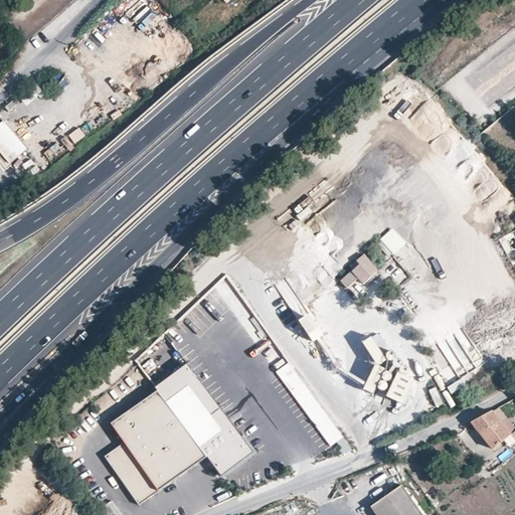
[(151,37),(165,27),(156,15),(142,26),(151,37)]
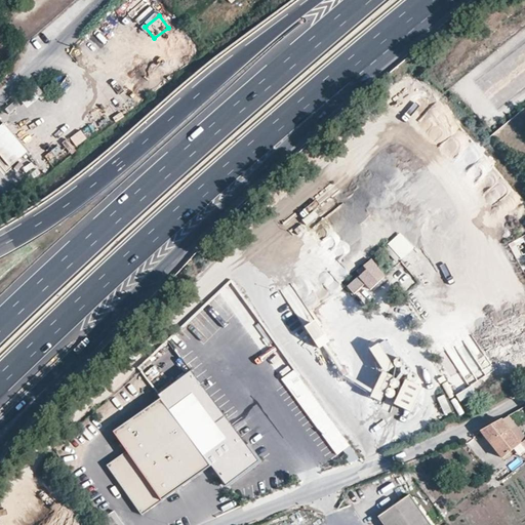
[(5,109),(9,114),(19,105),(15,101),(5,109)]
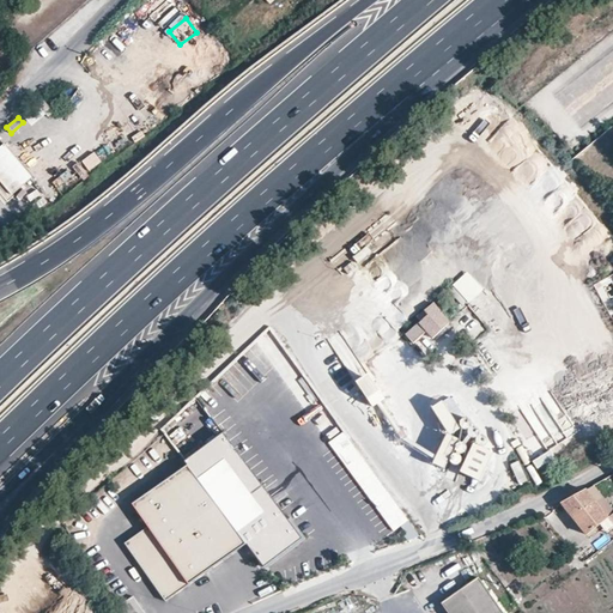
[(4,144),(0,146),(0,181),(11,194),(31,176),(4,144)]
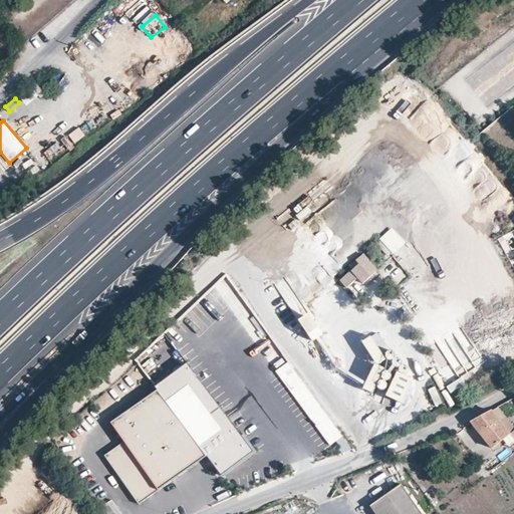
[(68,134),(74,143),(85,135),(79,126),(68,134)]
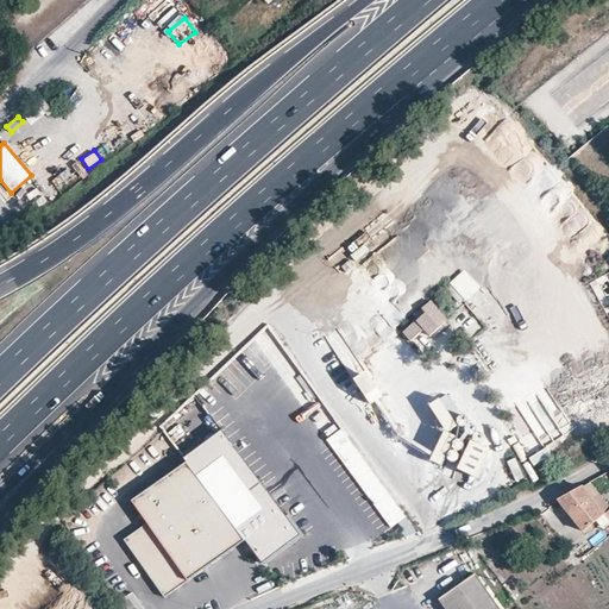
[(382,289),(412,264),(381,227),(351,252),(382,289)]
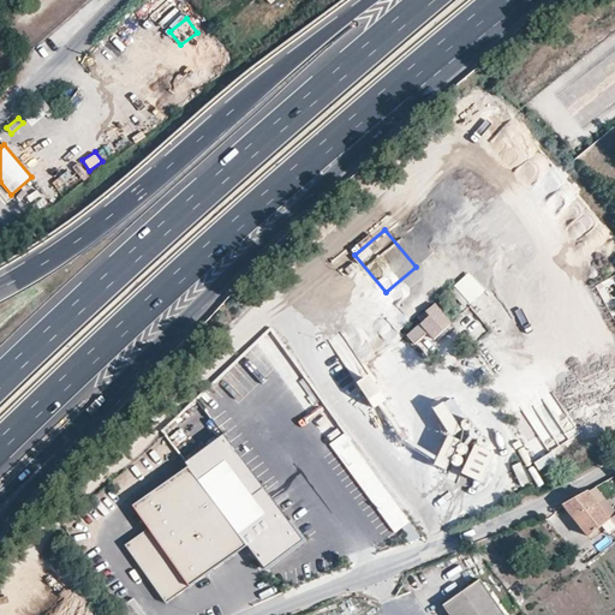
[(455,260),(446,269),(457,282),(466,273),(455,260)]
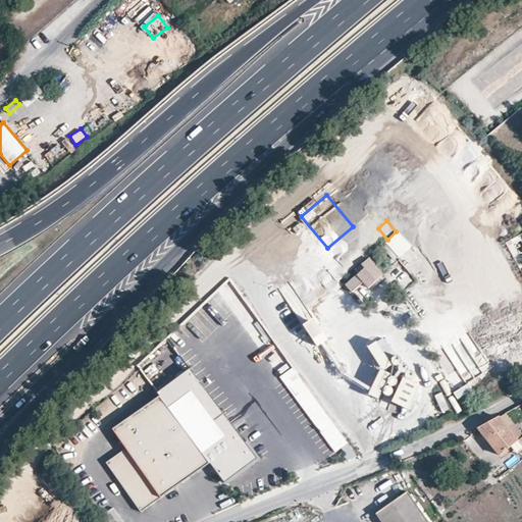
[(398,259),(412,247),(398,231),(383,244),(398,259)]
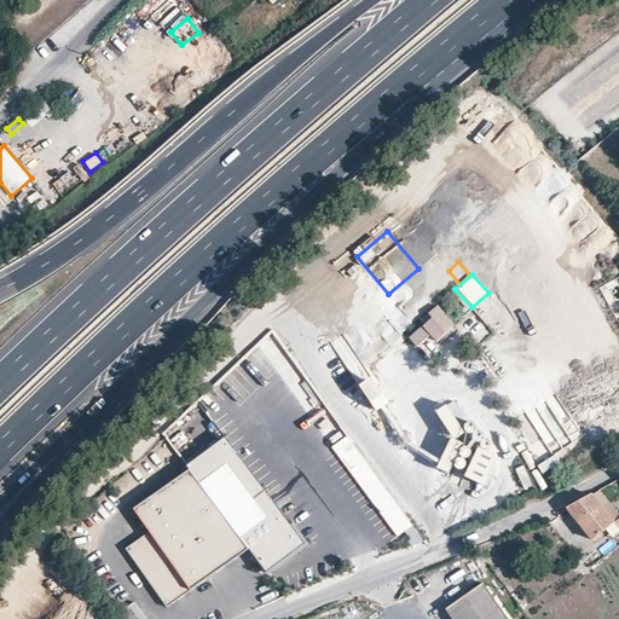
[(618,301),(618,277),(601,285),(609,306),(618,301)]
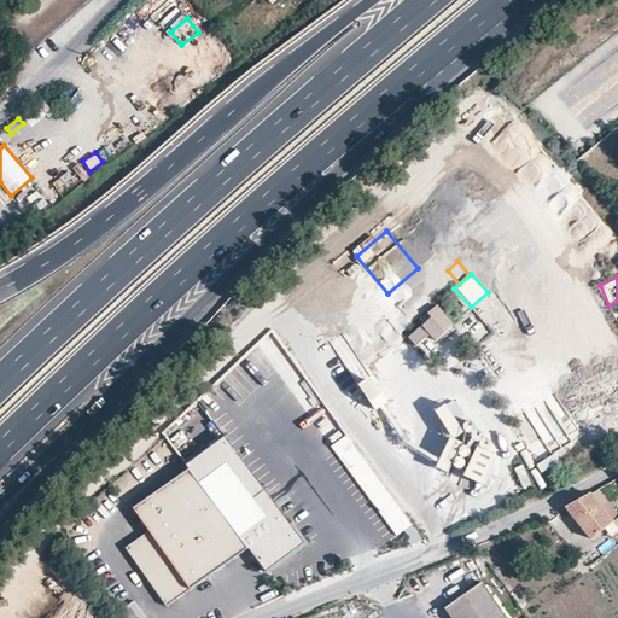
[(437,305),(427,313),(431,318),(408,337),(415,345),(430,334),(436,339),(453,325),(437,305)]
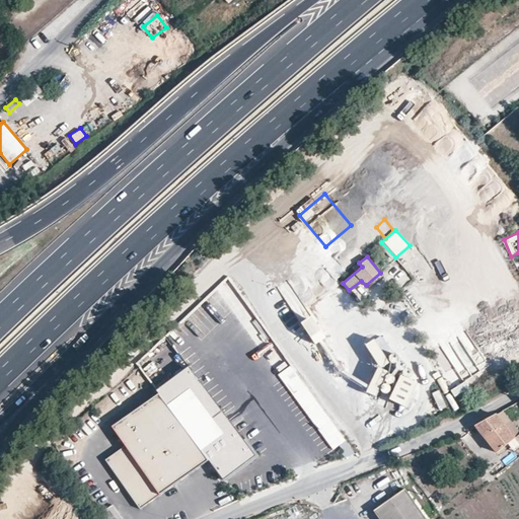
[(380,273),(395,292),(412,279),(395,261),(380,273)]
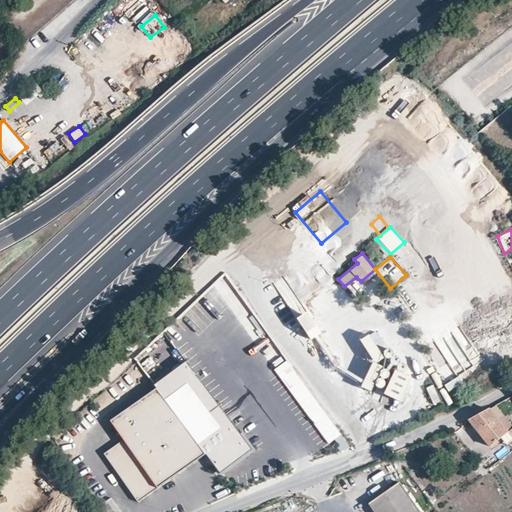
[(327,275),(316,279),(319,288),(330,284),(327,275)]
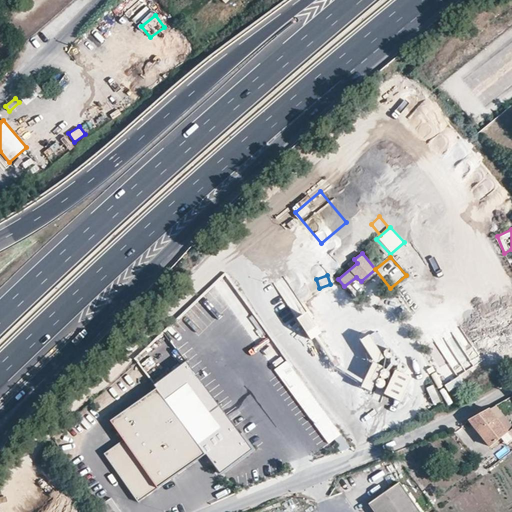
[(351,293),(360,286),(355,280),(346,287),(351,293)]
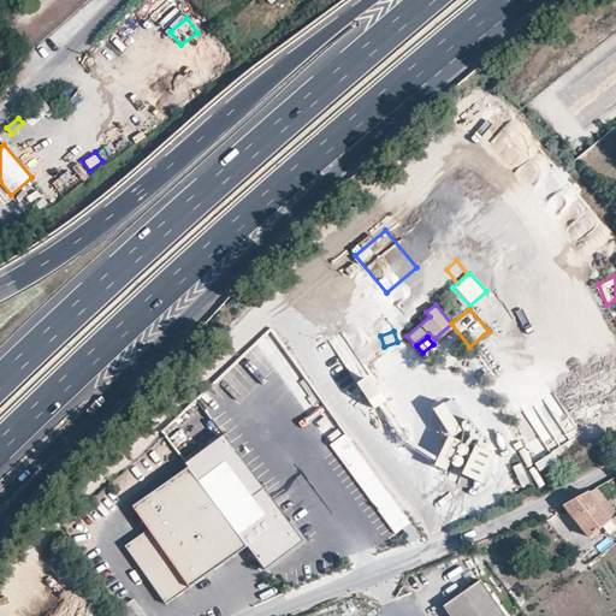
[(373,410),(386,402),(369,378),(356,386),(373,410)]
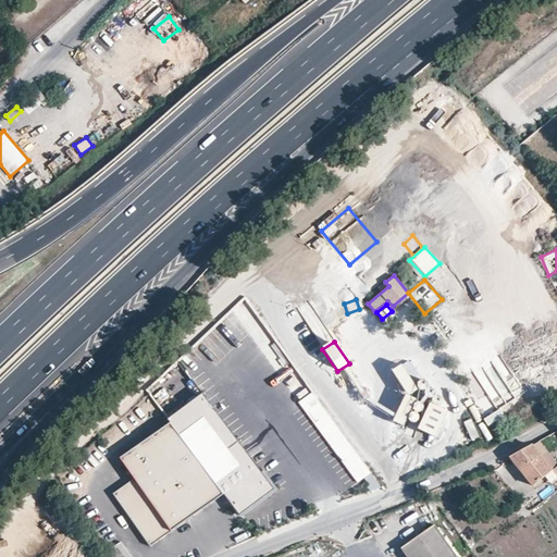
[(197,344),(190,350),(202,364),(210,357),(197,344)]
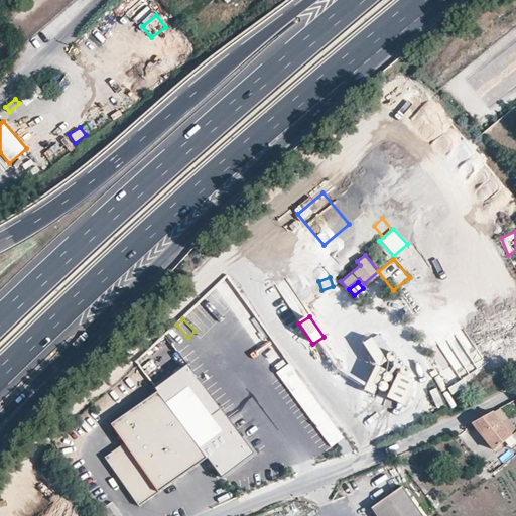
[(171,329),(164,336),(176,348),(182,342),(171,329)]
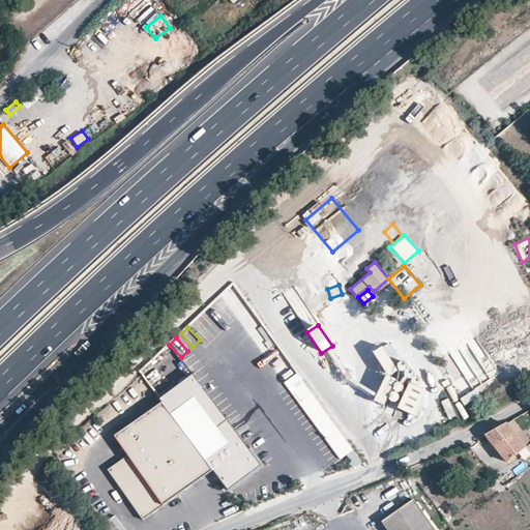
[(153,359),(147,366),(159,379),(166,373),(153,359)]
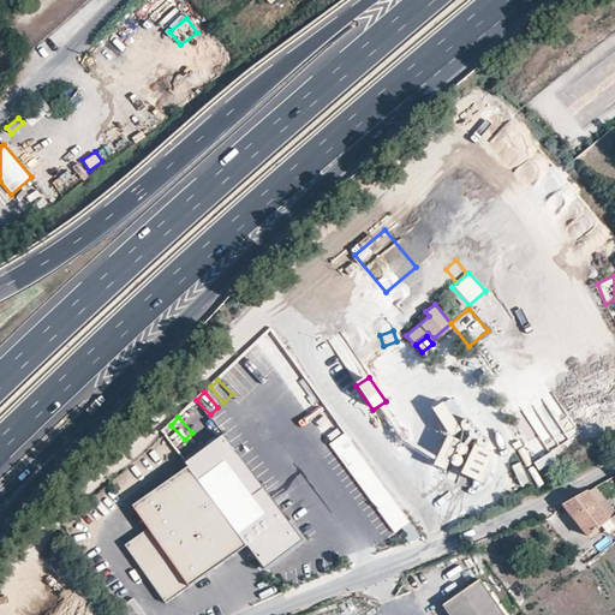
[(303,539),(225,434),(186,463),(266,567),(303,539)]
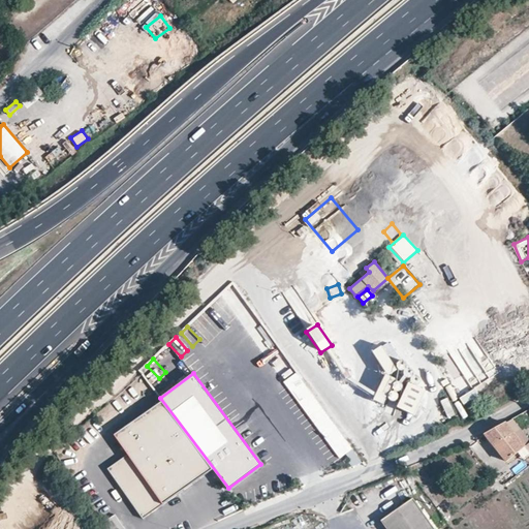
[(463,378),(454,384),(461,398),(471,392),(463,378)]
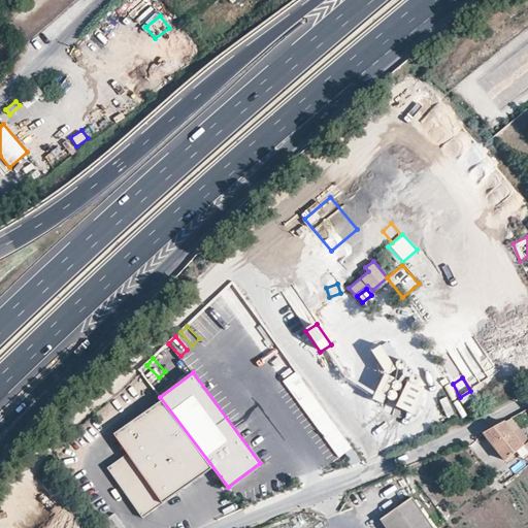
[(411,391),(403,397),(408,404),(418,399),(411,391)]
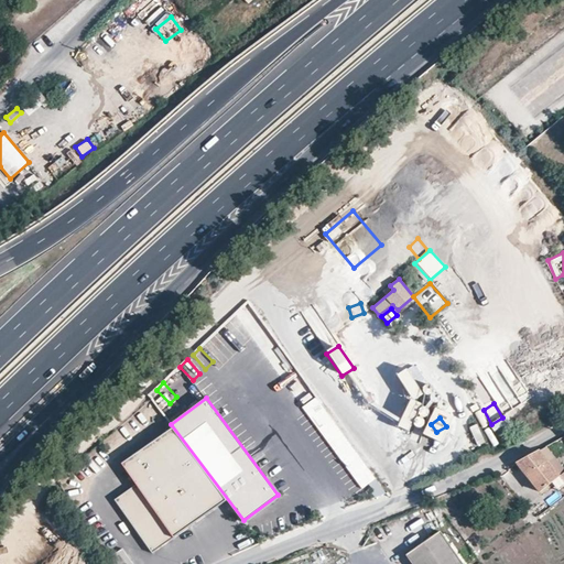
[(477,424),(469,427),(477,445),(485,442),(477,424)]
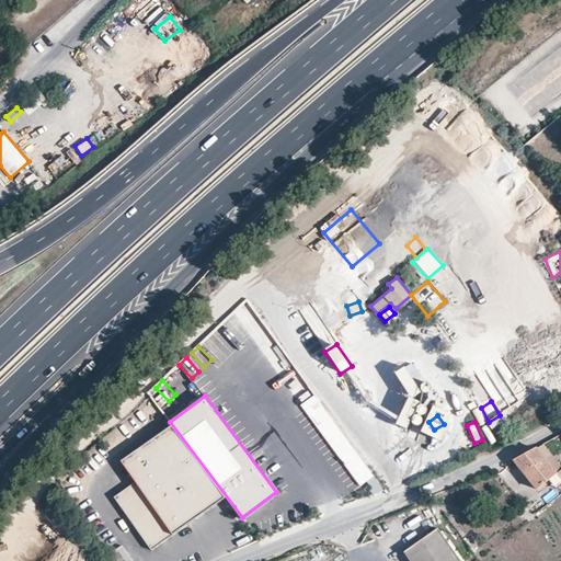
[(114,495),(135,526),(206,474),(173,430),(123,464),(133,482),(114,495)]
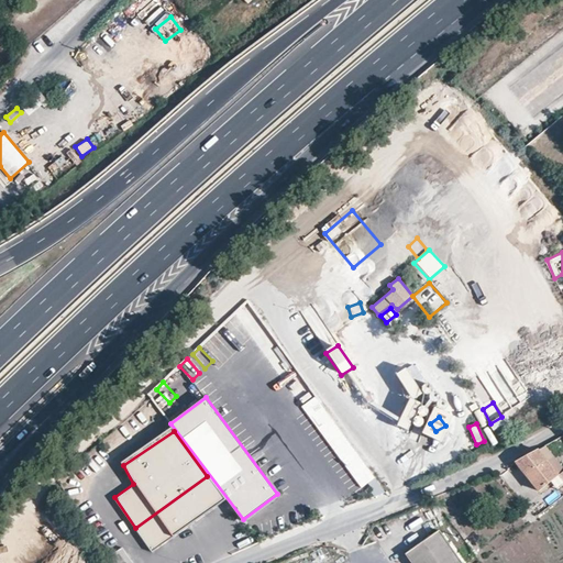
[(553,457),(544,445),(517,461),(539,490),(559,476),(548,461),(553,457)]
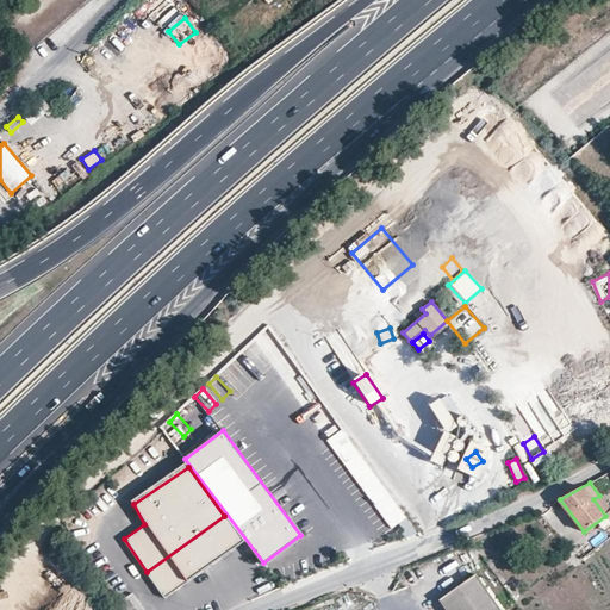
[(524,484),(515,489),(517,495),(528,489),(524,484)]
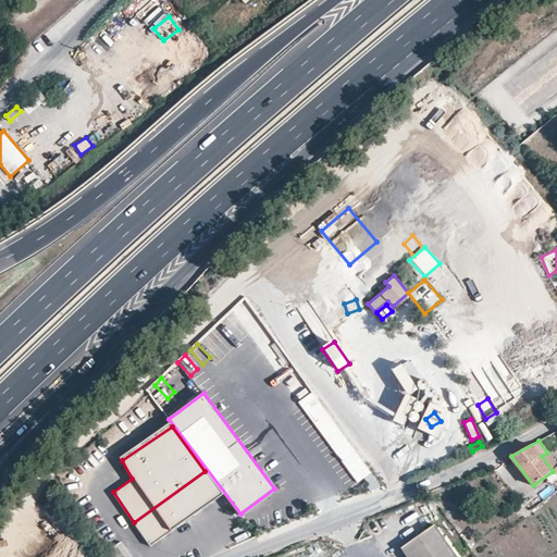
[(556,467),(556,465),(547,453),(542,456),(553,471),(556,467)]
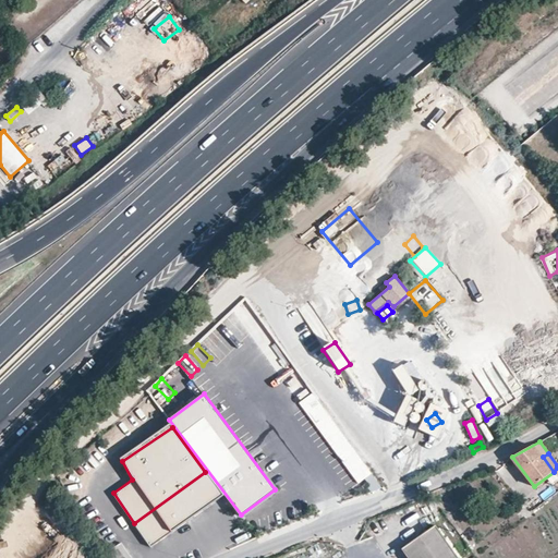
[(509,461),(497,472),(509,486),(521,475),(509,461)]
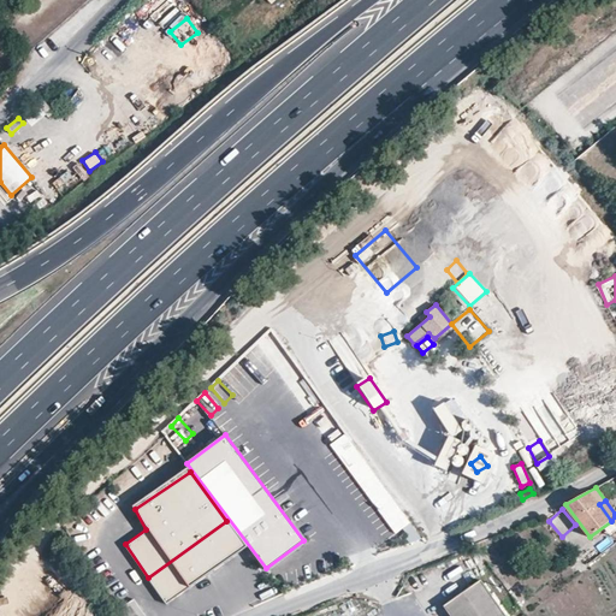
[(182,578),(237,538),(226,521),(148,578),(166,603),(189,587),(185,584),(182,578)]
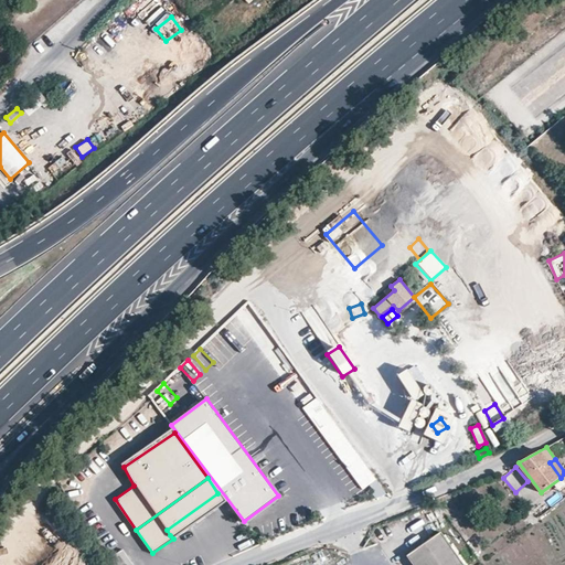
[(564,497),(564,488),(535,512),(540,518),(564,497)]
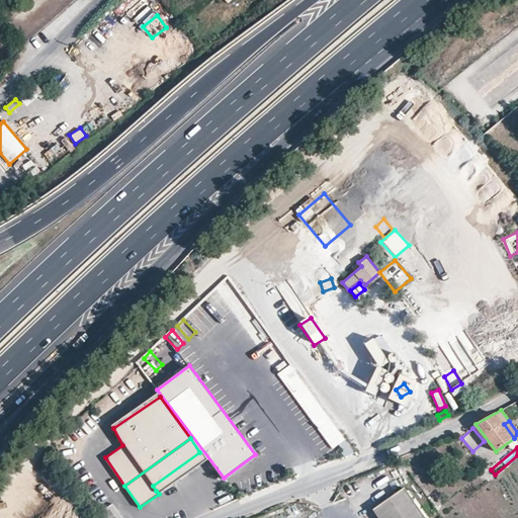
[(203,456),(199,452),(153,486),(156,491),(203,456)]
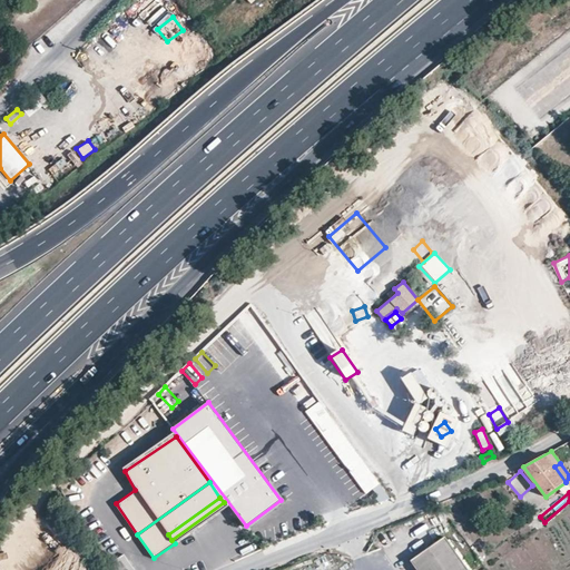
[(468,569),(445,538),(411,561),(416,569),(468,569)]
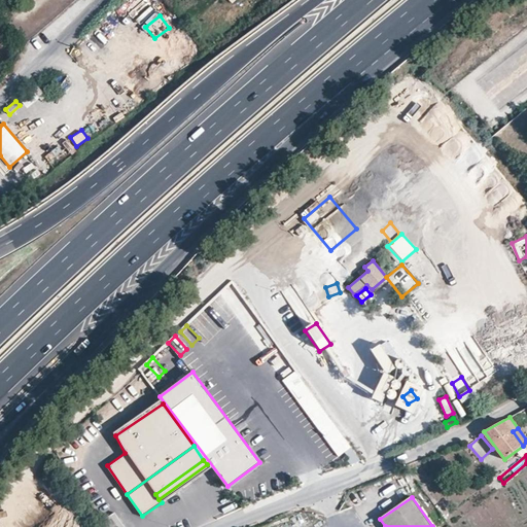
[(284,526),(307,526),(303,514),(290,518),(292,524),(284,526)]
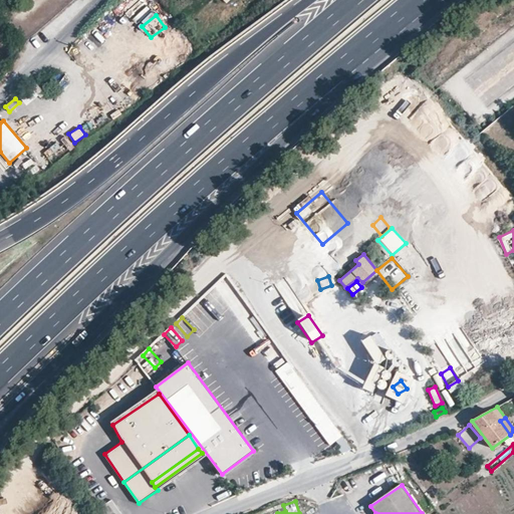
[(118,513),(111,502),(100,508),(103,513),(118,513)]
